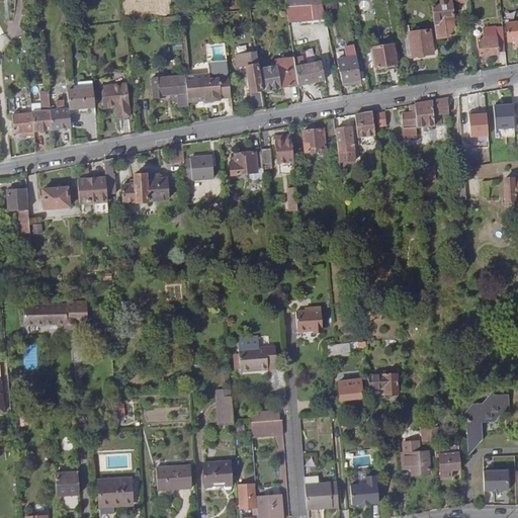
[(450,1),(431,3),(435,34),(450,32),(449,24),(453,23),(450,1)]
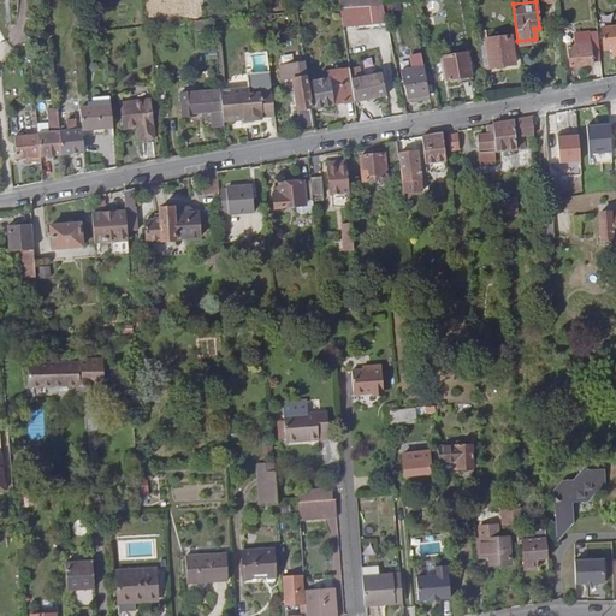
[(385,3),(374,4),(377,17),(388,16),(385,3)]
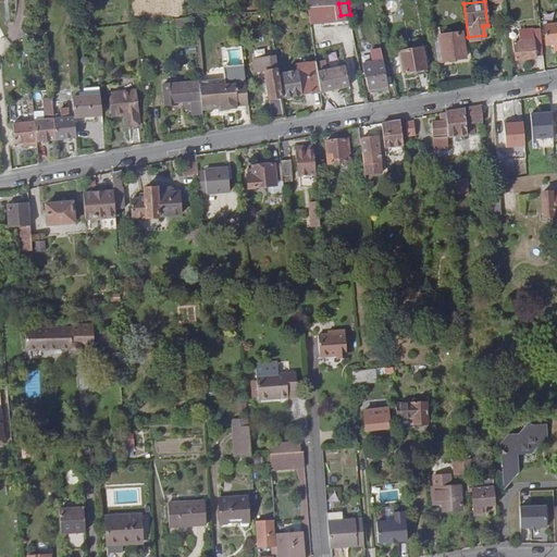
[(310,8),(311,17),(341,15),(338,3),(310,7),(310,8)]
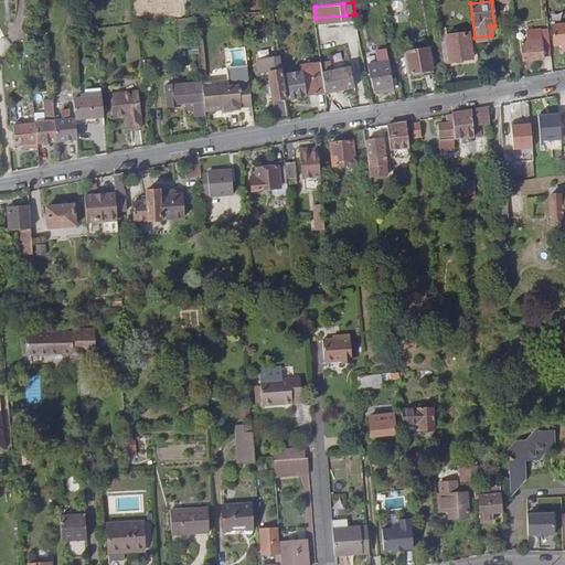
[(564,25),(552,27),(553,45),(563,45),(563,51),(564,50),(564,25)]
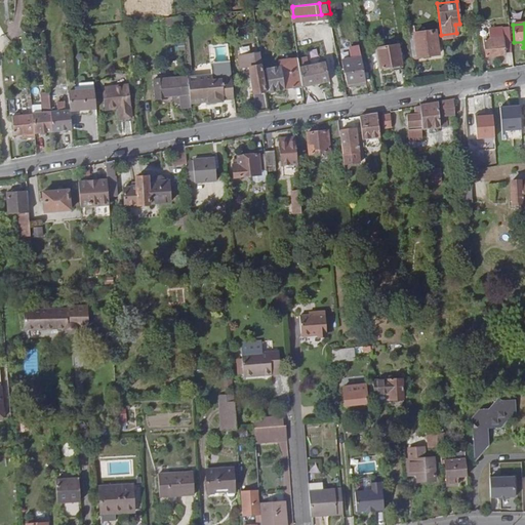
[(409,42),(411,56),(438,52),(436,39),(431,40),(429,30),(414,32),(414,25),(406,26),(409,42)]
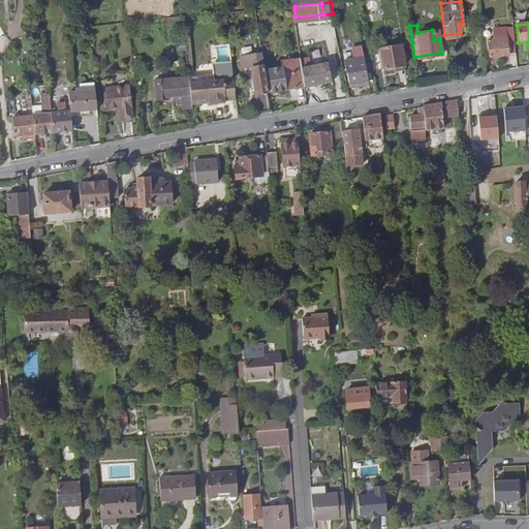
[(494,41),(493,38),(486,38),(488,56),(507,54),(506,39),(494,41)]
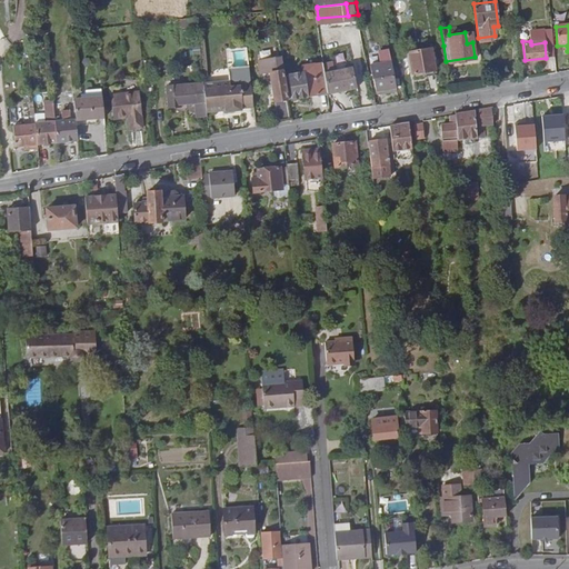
[(430,48),(410,51),(413,72),(421,72),(422,77),(435,75),(430,48)]
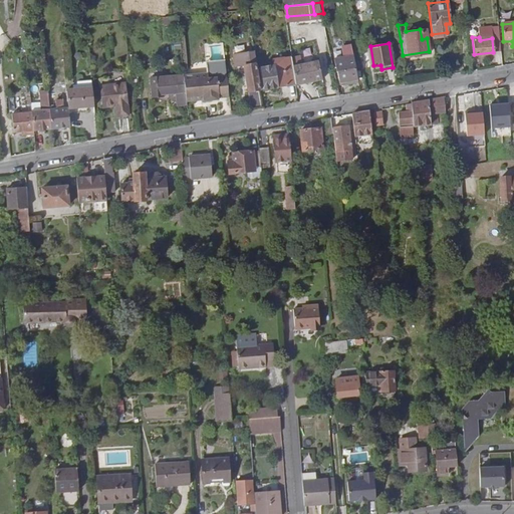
[(263,109),(256,51),(234,54),(236,67),(245,66),(249,92),(248,93),(250,112),(263,109)]
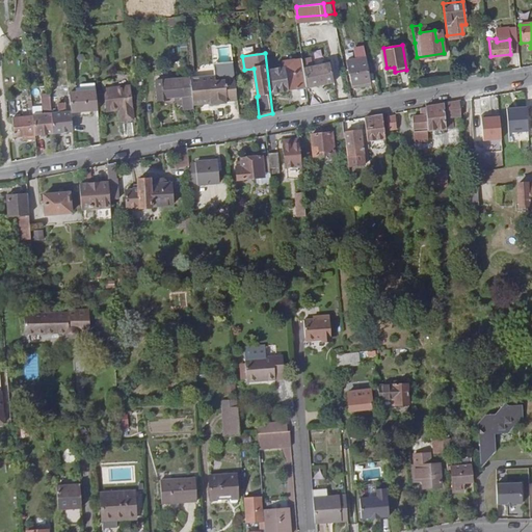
[(274,91),(307,87),(304,68),(303,60),(282,62),(283,75),(273,76),(274,91)]
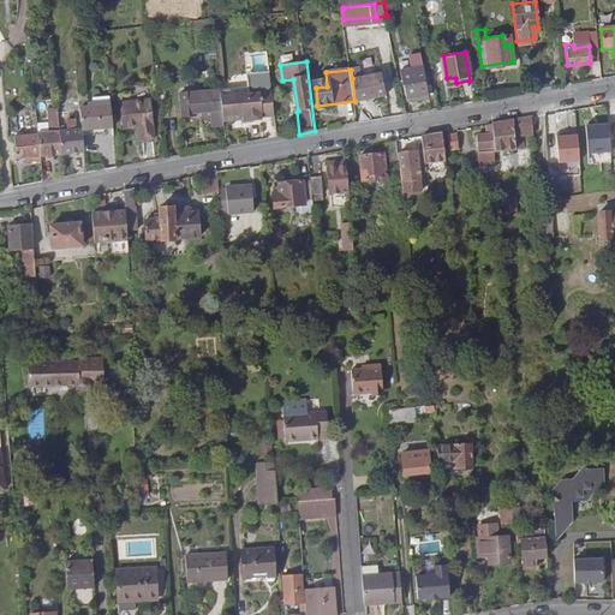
[(418,78),(402,81),(405,96),(415,95),(415,97),(419,97),(419,94),(429,93),(425,72),(418,73),(418,78)]
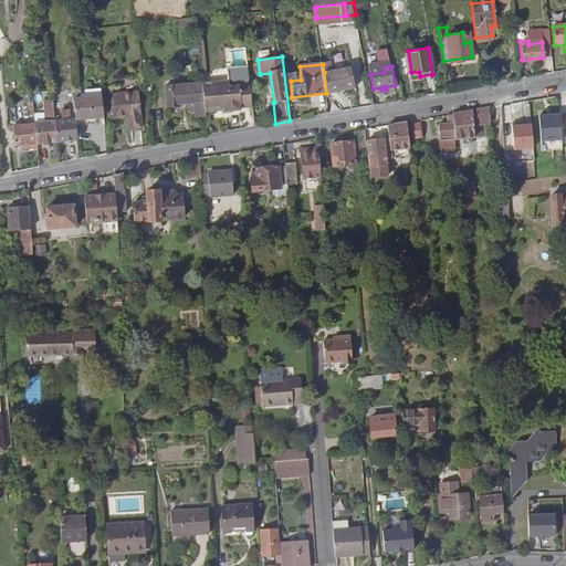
[(324,72),(326,93),(358,88),(355,67),(324,72)]
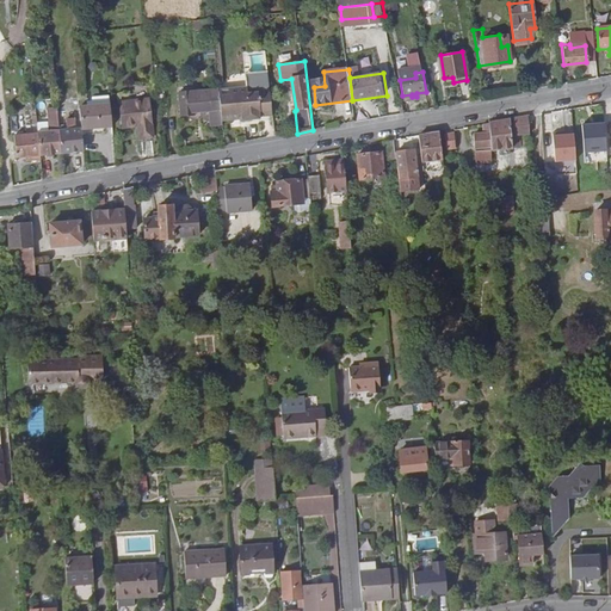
[(23,94),(23,76),(13,76),(13,94),(23,94)]
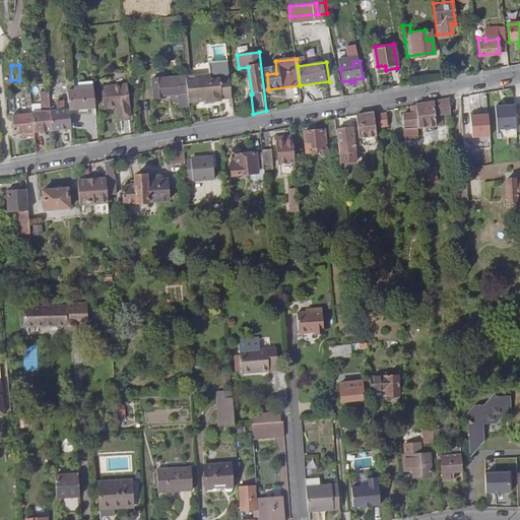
[(188,82),(188,84),(189,95),(189,96),(190,105),(209,103),(209,104),(224,103),(223,101),(234,100),(231,80),(211,82),(211,77),(196,78),(197,82),(188,82)]
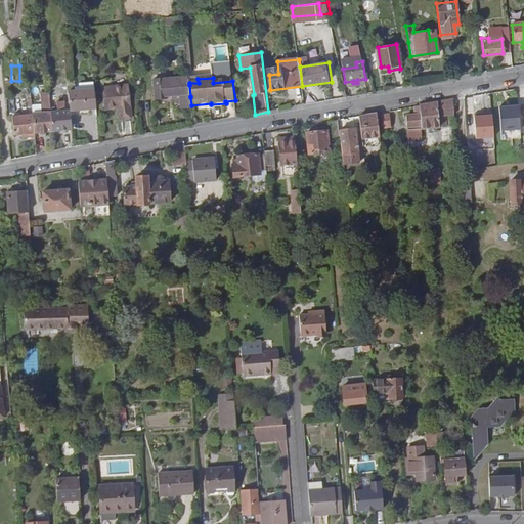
[(190,96),(189,85),(151,88),(154,104),(166,103),(165,99),(180,98),(181,98),(182,112),(192,111),(191,105),(190,97),(190,96)]
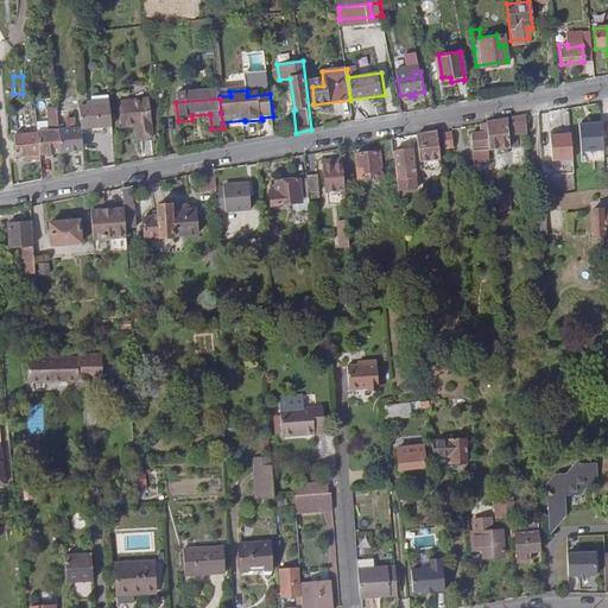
[(147,105),(118,108),(120,132),(137,131),(138,141),(151,140),(147,105)]
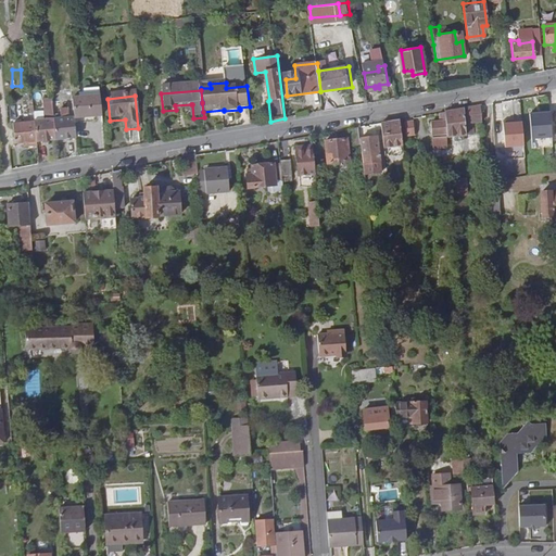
[(43,122),(33,123),(35,146),(57,143),(54,119),(52,99),(41,100),(43,122)]
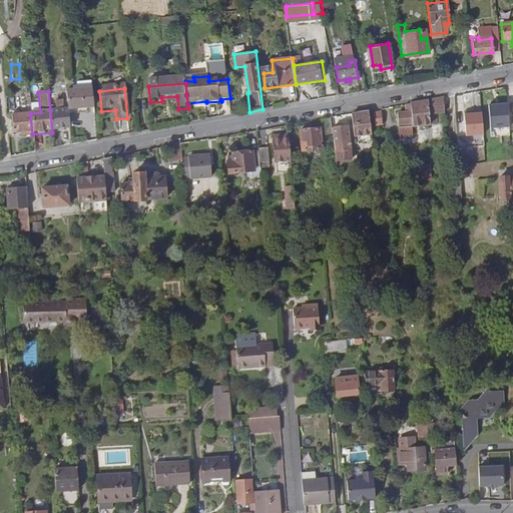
[(89,93),(65,95),(67,109),(67,113),(91,111),(89,93)]
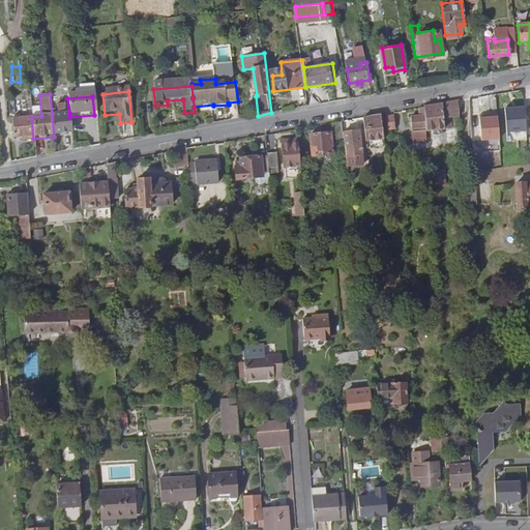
[(449,116),(459,116),(458,100),(442,102),(443,111),(449,111),(449,116)]
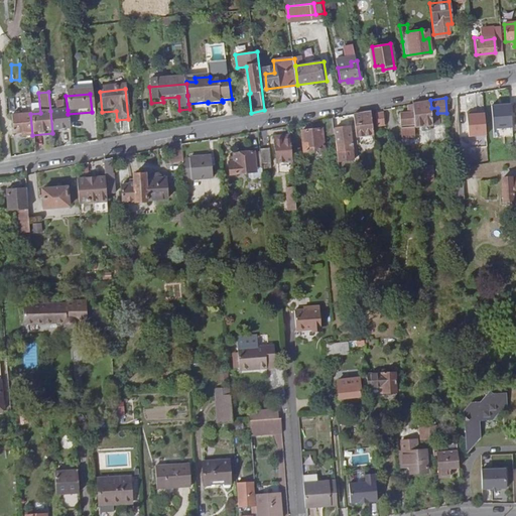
[(430,100),(412,104),(413,113),(414,125),(432,124),(432,113),(437,113),(437,108),(431,108),(430,100)]
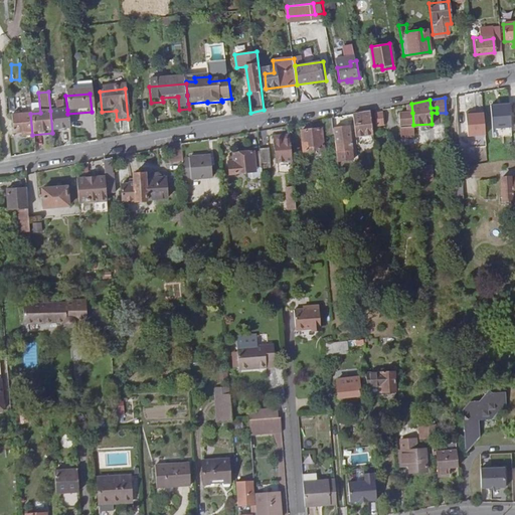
[(55,111),(50,111),(52,133),(69,131),(67,114),(67,110),(62,110),(61,103),(54,103),(55,111)]
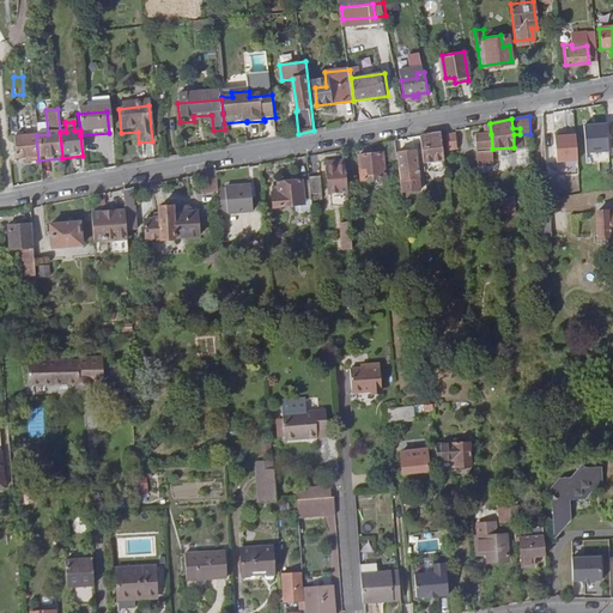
[(584,123),(586,163),(612,162),(611,122),(584,123)]
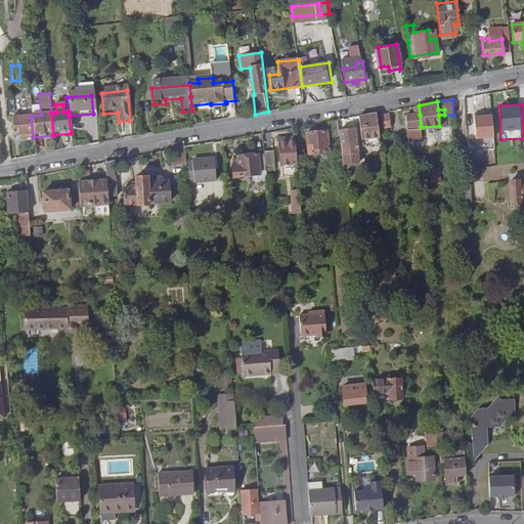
[(360,116),(362,140),(377,139),(375,113),(360,116)]
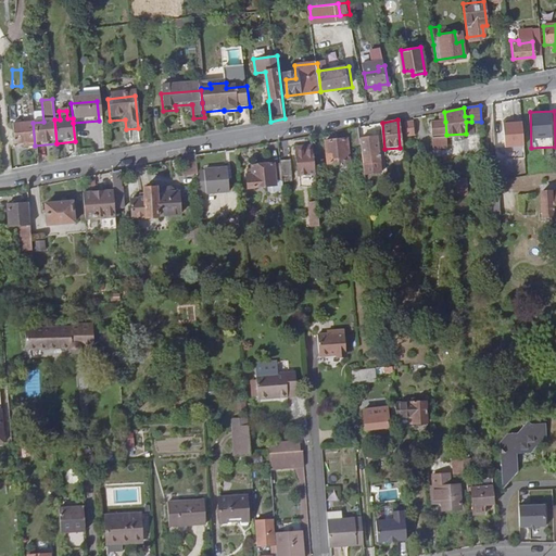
[(447,147),(446,135),(445,122),(440,123),(430,123),(430,143),(420,144),(421,155),(431,155),(431,147),(447,147)]
